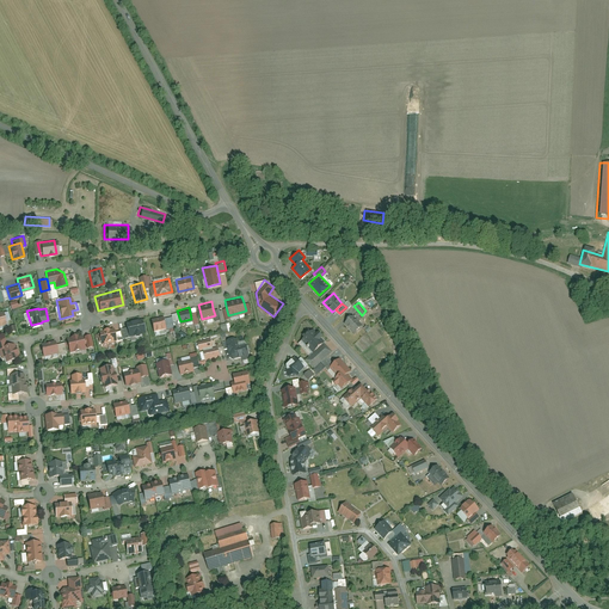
[(362,324),(352,313),(344,321),(354,331),(362,324)]
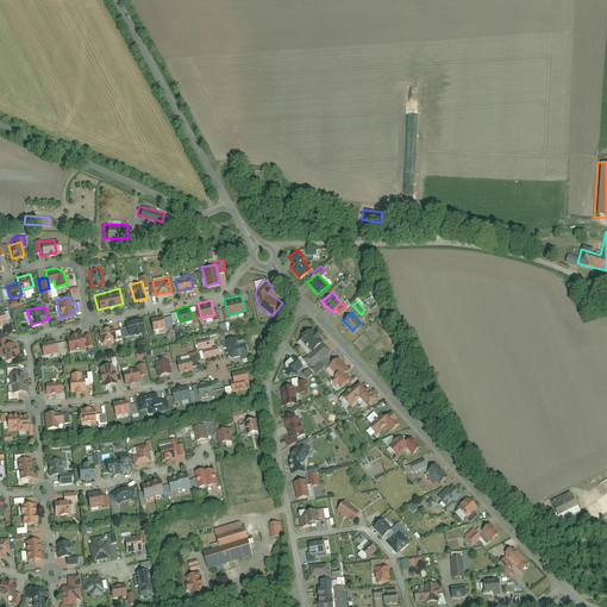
[(149,315),(152,329),(166,325),(163,315),(162,313),(149,315)]
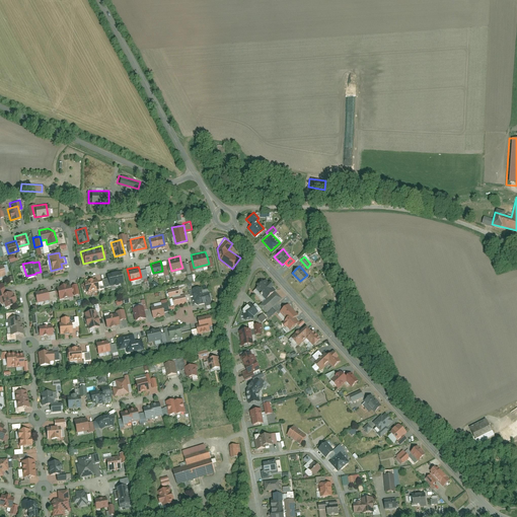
[(145,267),(139,269),(141,277),(141,278),(147,277),(146,271),(145,267)]
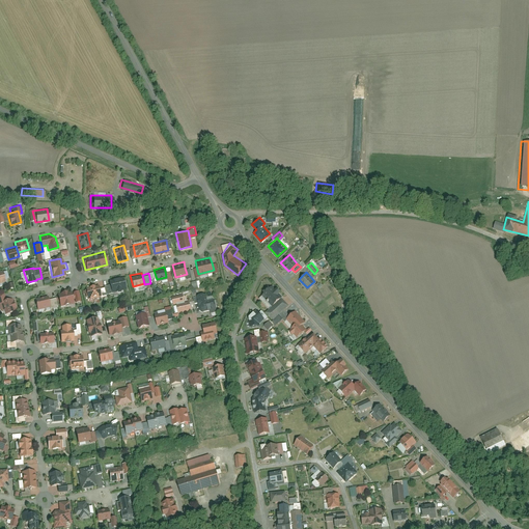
[(109,283),(111,290),(126,286),(122,275),(108,279),(109,283)]
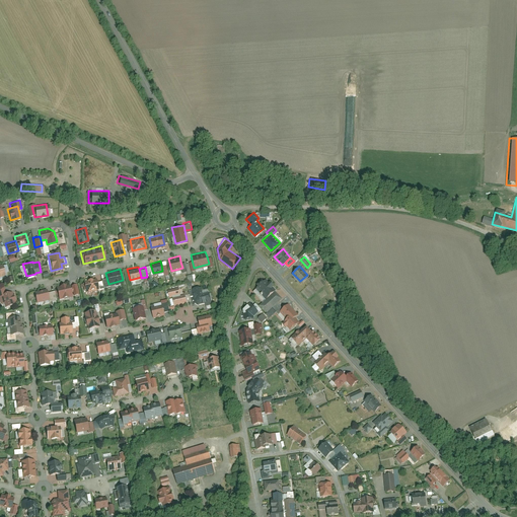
[(82,280),(85,290),(98,287),(96,280),(95,277),(82,280)]
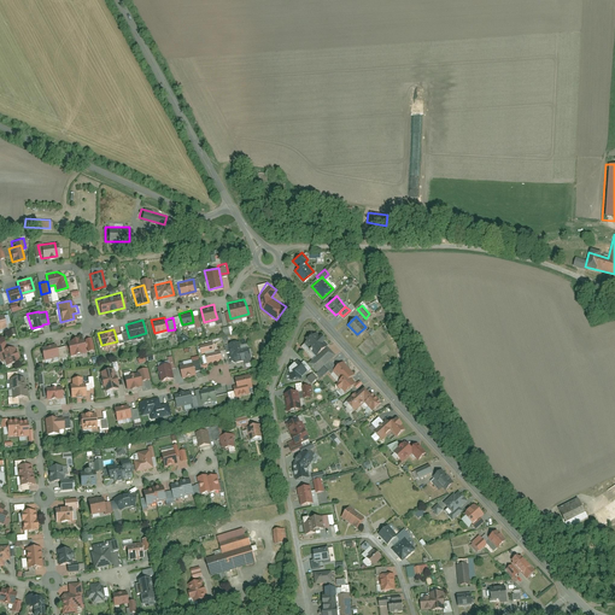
[(315,332),(304,341),(316,353),(327,344),(323,340),(326,338),(321,333),(318,334),(315,332)]
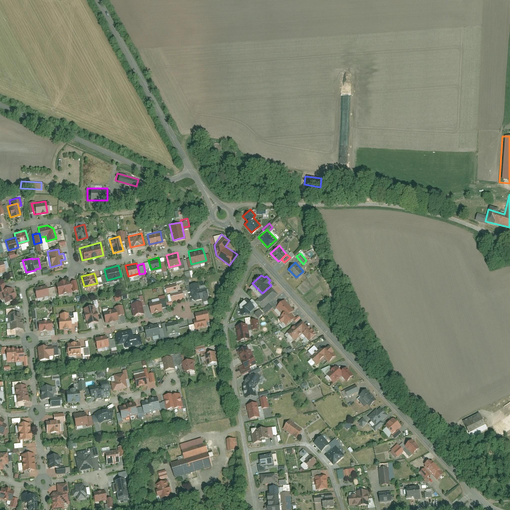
[(54,281),(57,293),(71,290),(68,278),(54,281)]
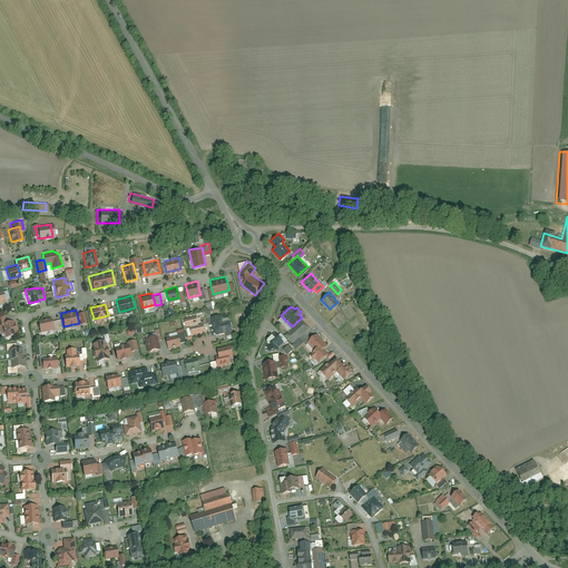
[(5,336),(17,332),(12,319),(6,320),(3,313),(0,314),(0,332),(3,331),(5,336)]
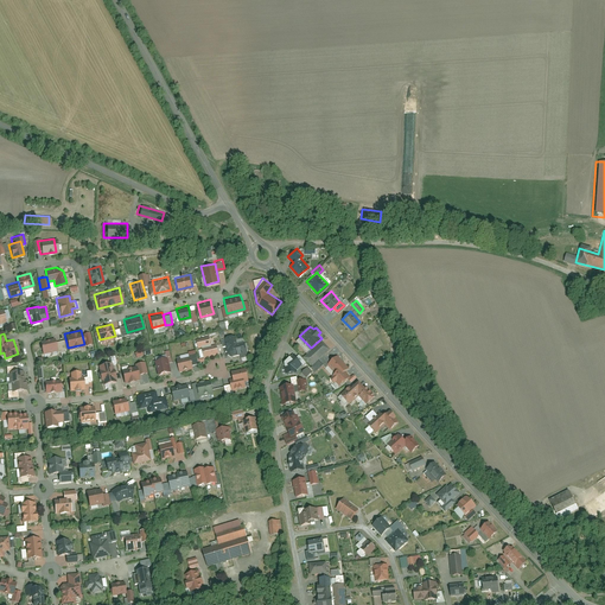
[(230,355),(247,350),(244,339),(236,342),(235,333),(223,336),(227,352),(230,355)]
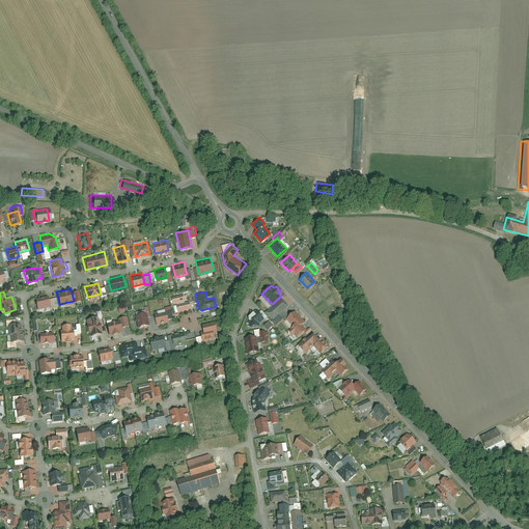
[(172,302),(184,299),(182,293),(171,295),(172,302)]
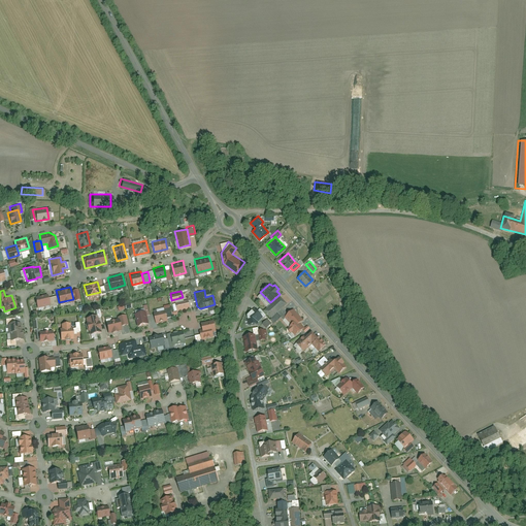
[(34,295),(36,306),(50,303),(47,296),(46,292),(34,295)]
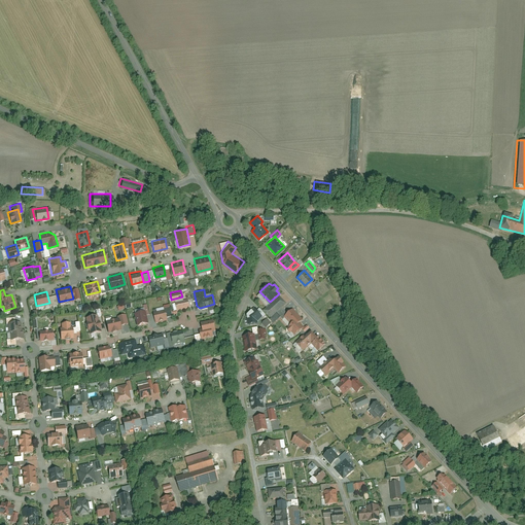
[(55,293),(47,295),(49,303),(49,305),(57,303),(55,293)]
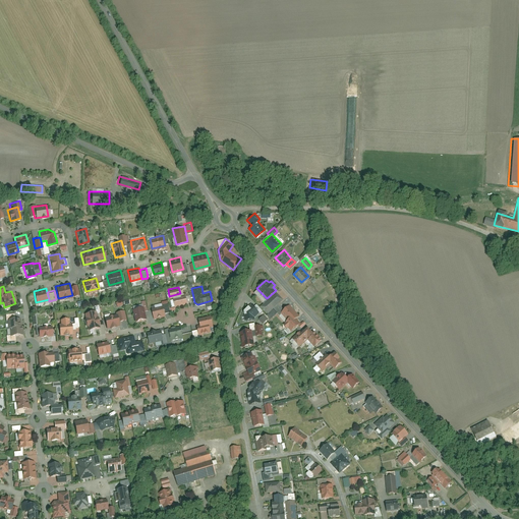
[(267,298),(260,304),(267,311),(272,306),(278,301),(282,298),(276,290),(267,298)]
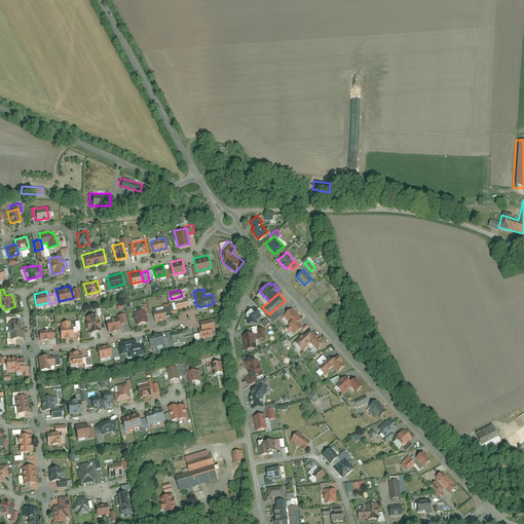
[(175,299),(176,307),(189,305),(187,297),(175,299)]
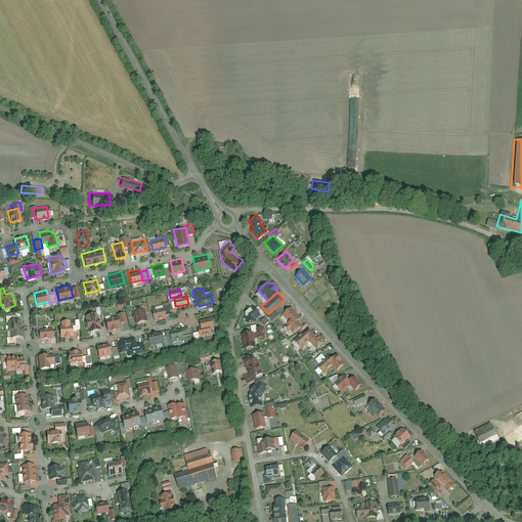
[(165,312),(171,311),(170,307),(168,300),(162,302),(163,306),(165,312)]
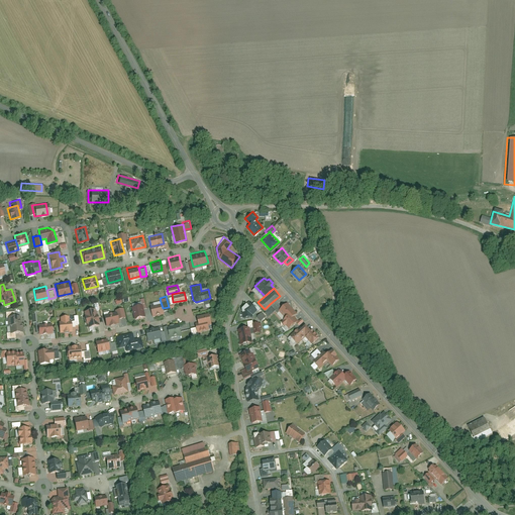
[(241,307),(242,317),(252,316),(251,313),(256,308),(248,299),(241,307)]
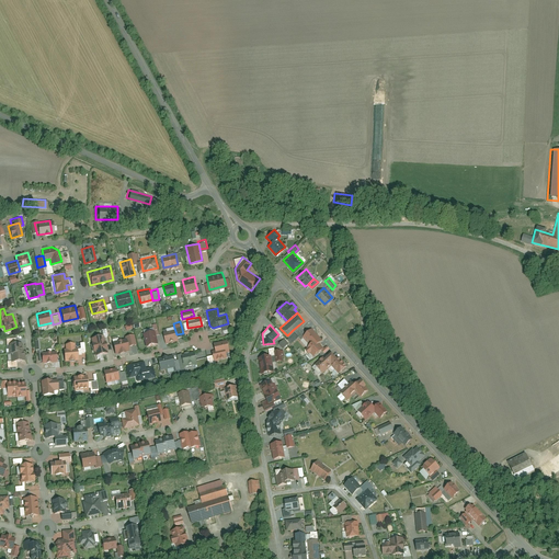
[(299,324),(293,330),(298,335),(299,337),(301,335),(305,332),(299,324)]
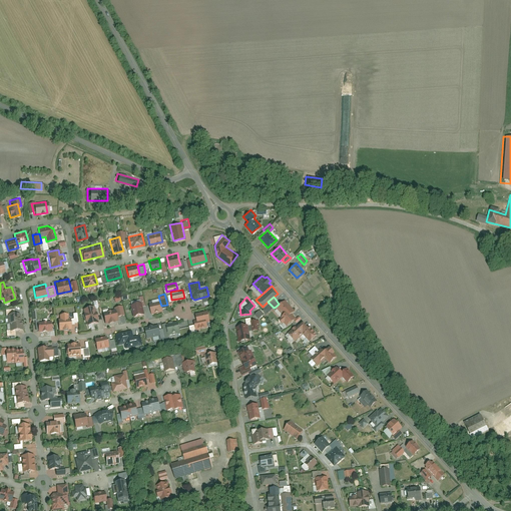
[(295,316),(292,312),(294,309),(285,299),(279,304),(276,307),(283,314),(279,318),(283,322),(283,321),(286,324),(295,316)]
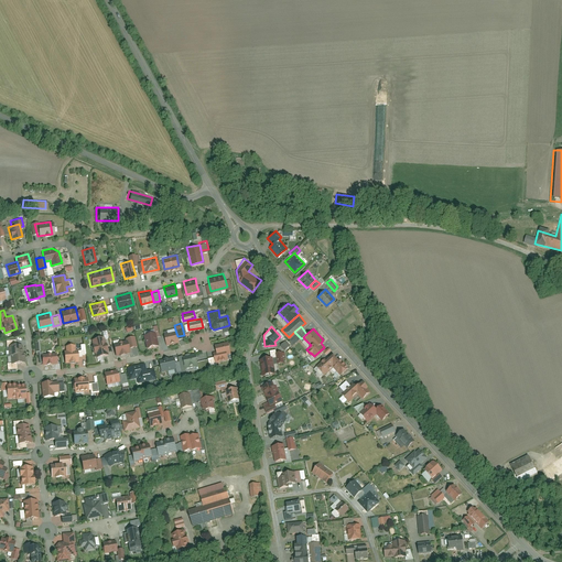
[(177,336),(175,330),(164,332),(166,344),(179,342),(177,336)]
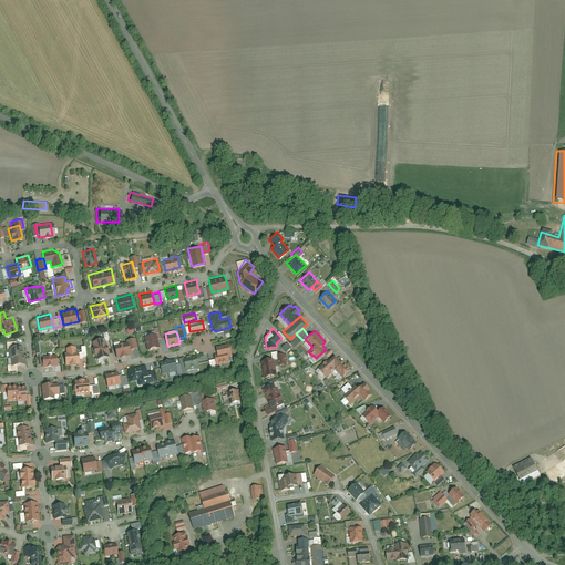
[(146,349),(158,346),(156,337),(156,332),(143,335),(146,349)]
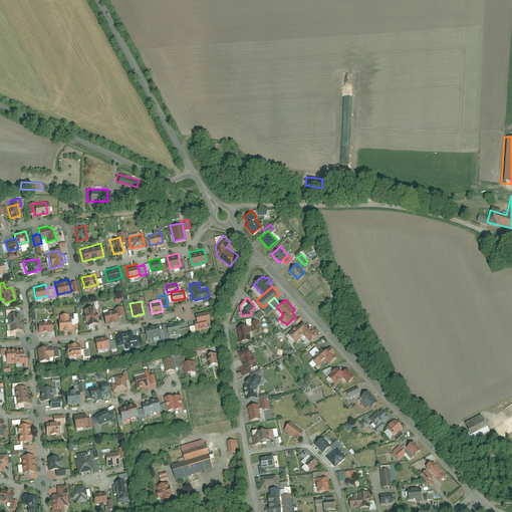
[(262,308),(266,312),(273,307),(268,302),(263,307),(262,308)]
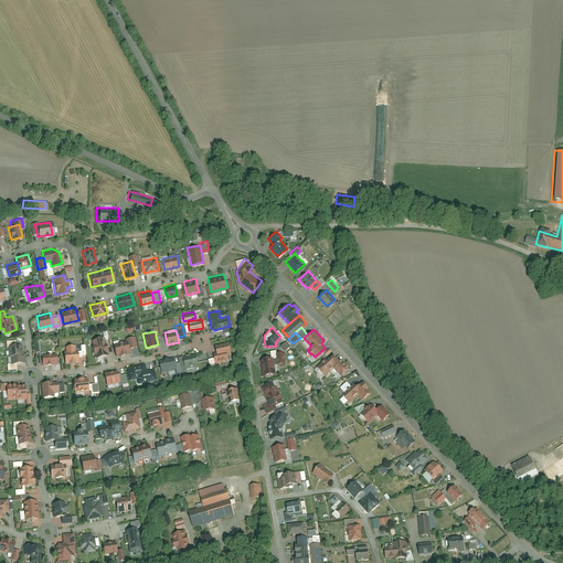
[(127,340),(128,347),(137,346),(134,335),(126,337),(127,340)]
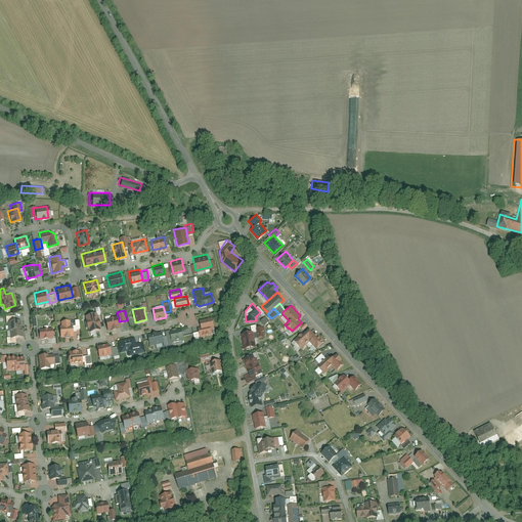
[(88,331),(99,328),(96,312),(96,311),(84,314),(88,331)]
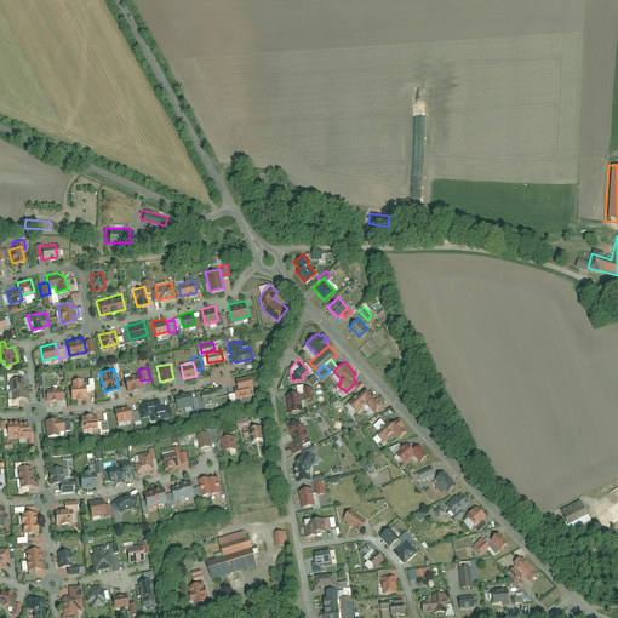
[(314,372),(308,378),(313,384),(319,378),(314,372)]
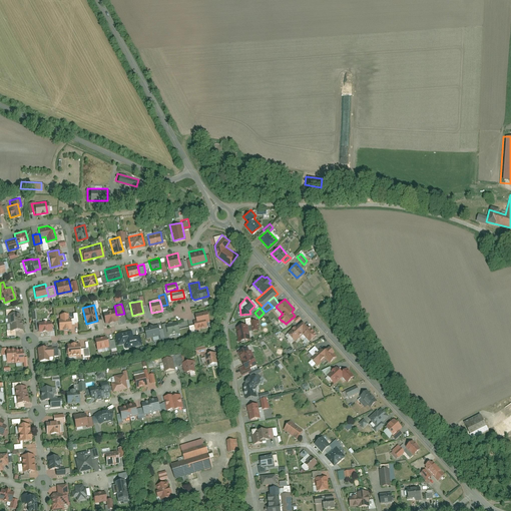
[(104,322),(117,319),(116,315),(115,309),(102,311),(104,322)]
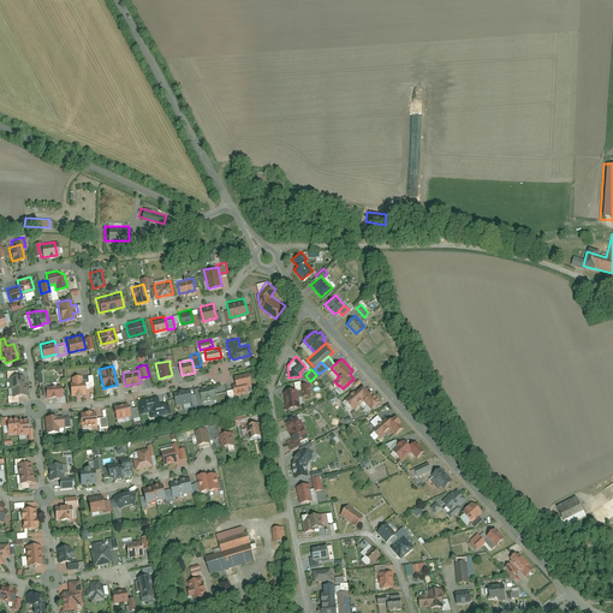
[(248,372),(233,375),(236,381),(237,387),(248,384),(251,384),(248,372)]
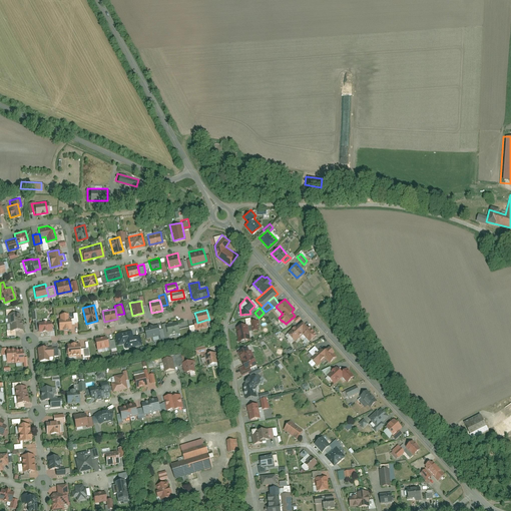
[(9,321),(20,320),(19,312),(13,313),(7,313),(7,321),(9,321)]
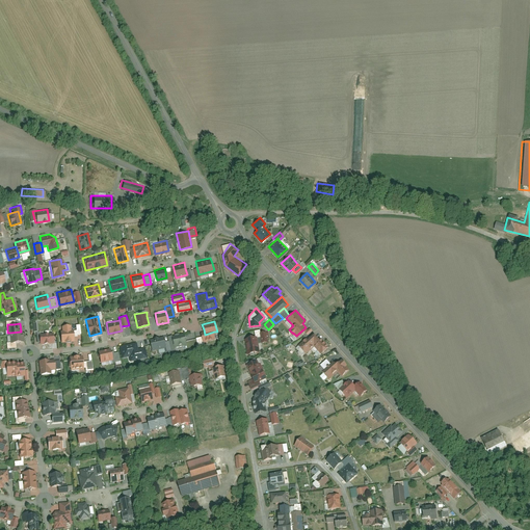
[(59,329),(60,341),(73,340),(72,328),(71,328),(70,323),(60,324),(61,328),(59,329)]
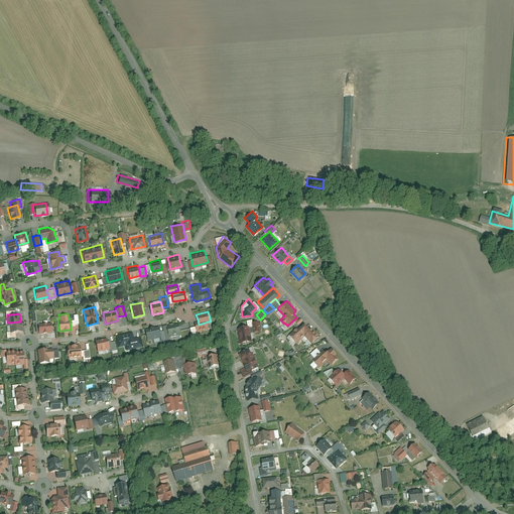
[(296,324),(302,318),(299,315),(293,320),(296,324)]
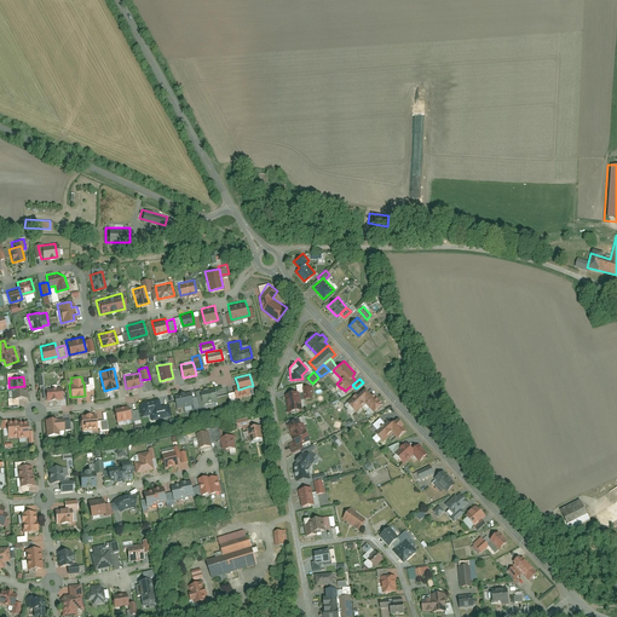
[(251,393),(249,386),(238,390),(237,384),(232,385),(235,390),(236,397),(251,393)]
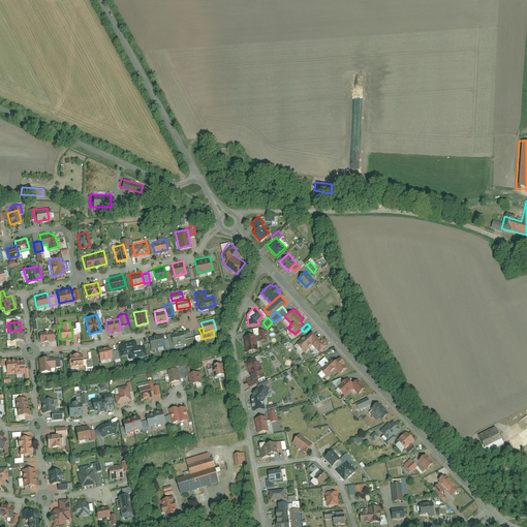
[(267,328),(257,329),(259,339),(265,338),(265,335),(267,334),(267,328)]
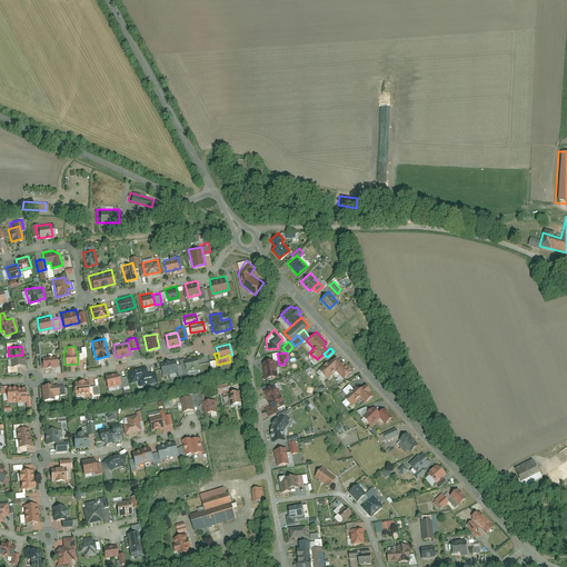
[(42,366),(57,365),(56,354),(41,355),(42,366)]
